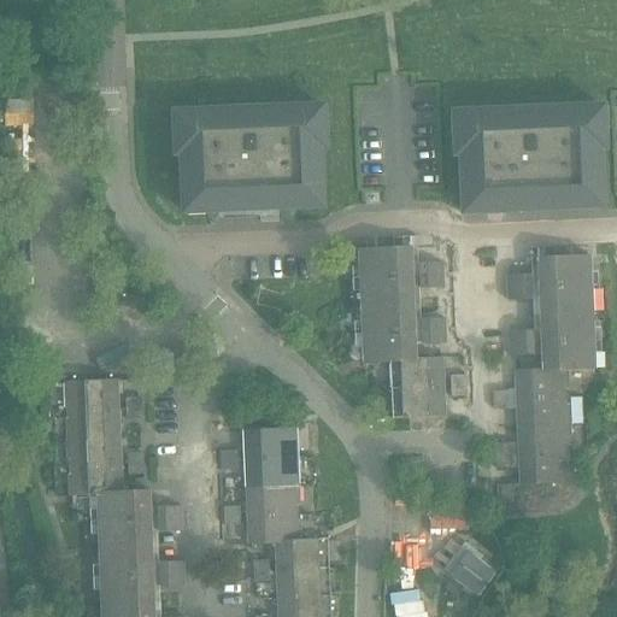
[(192,110),(180,110),(181,134),(174,134),(175,154),(180,153),(182,212),(259,209),(259,201),(280,200),(280,207),(321,206),(318,148),(324,147),(322,106),(192,112),(192,110)]
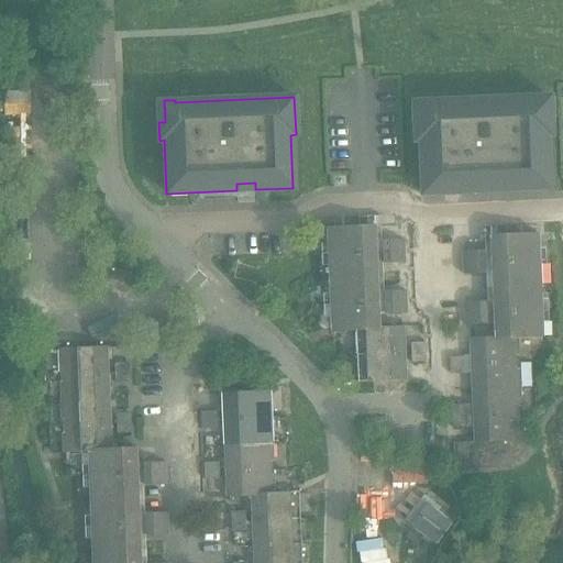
[(545,188),(548,188),(545,135),(551,134),(550,117),(543,117),(542,100),(549,100),(549,97),(493,99),(493,103),(470,105),(470,100),(414,102),(414,106),(420,106),(420,122),(414,122),(415,141),(420,140),(422,194),(424,192),(424,186),(441,186),(441,192),(492,190),(492,184),(510,183),(510,189),(528,188),(528,183),(544,181),(545,188)]
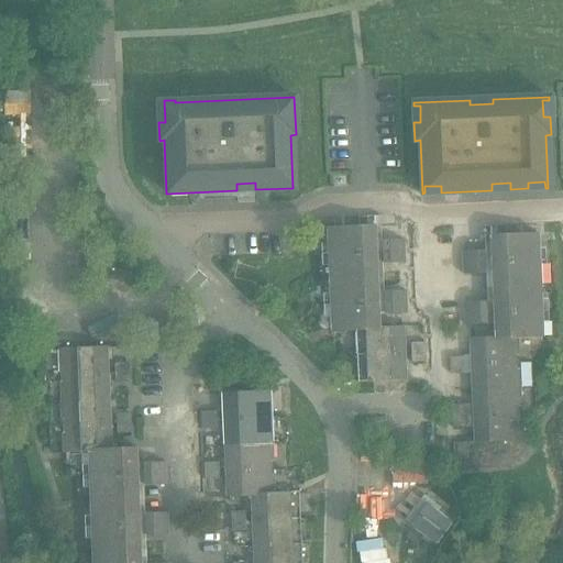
[(355,329),(378,328),(374,216),(357,217),(359,227),(326,228),(330,332),(355,331),(355,329)]
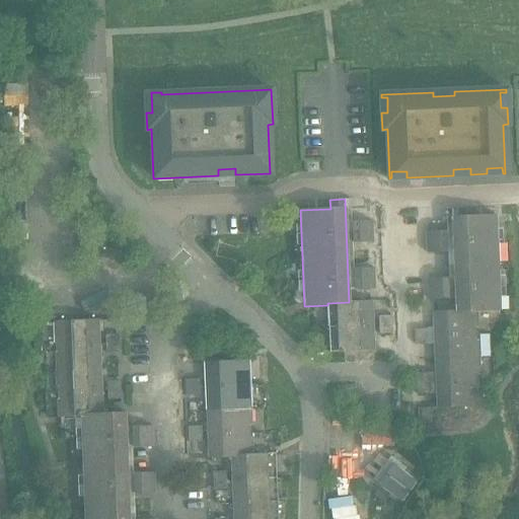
[(477,309),(477,311),(500,310),(497,214),(467,215),(466,207),(451,208),(455,310),(477,309)]
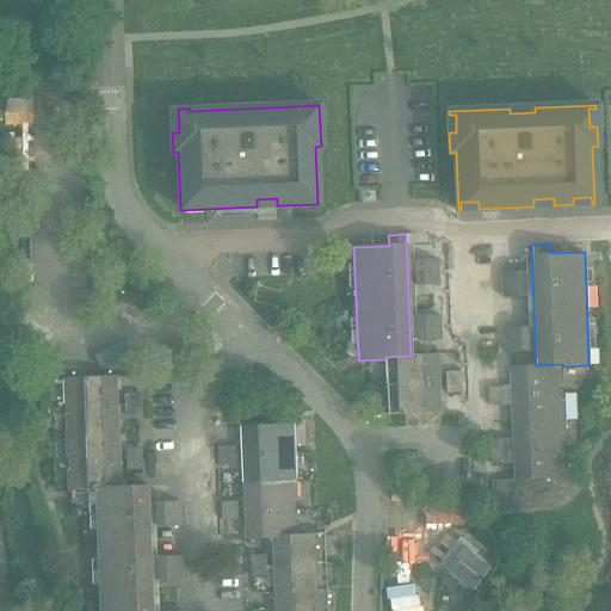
[(438,260),(431,260),(413,260),(414,285),(438,284),(438,260)]
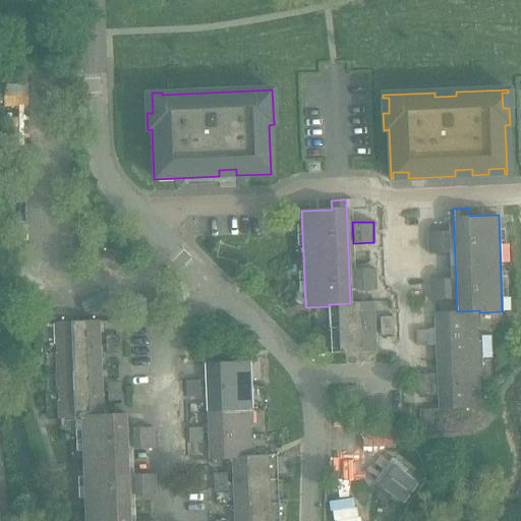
[(428,253),(433,253),(449,252),(448,232),(427,233),(428,253)]
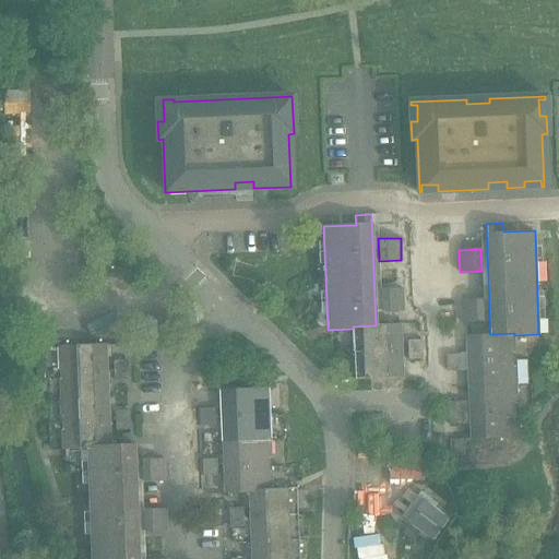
[(403,288),(396,289),(380,289),(381,312),(403,311),(403,288)]
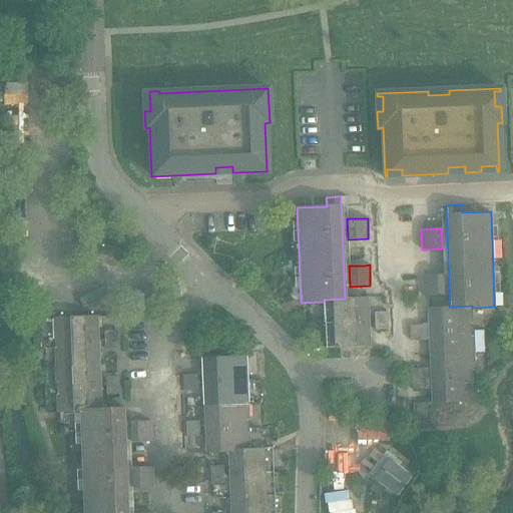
[(424,297),(429,297),(444,296),(443,275),(423,276),(424,297)]
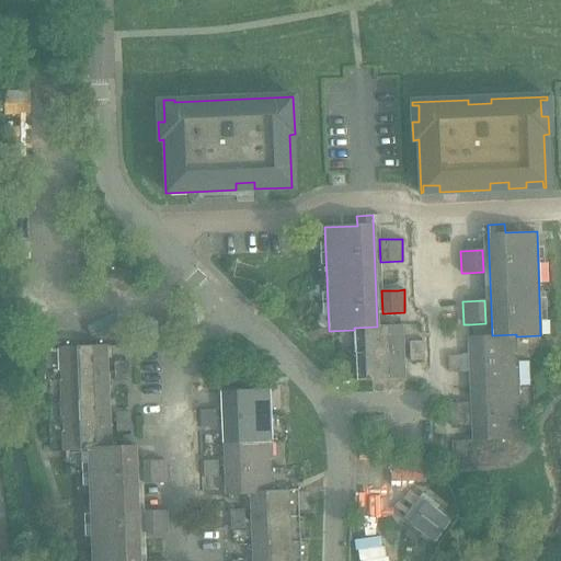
[(355,354),(402,352),(401,325),(377,327),(354,328),(354,330),(355,354)]
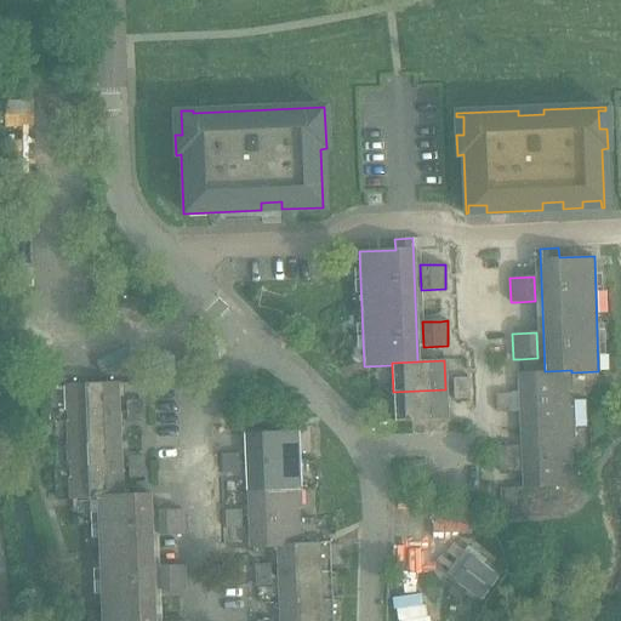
[(571,370),(545,371),(518,372),(519,402),(573,399),(571,372),(571,370)]
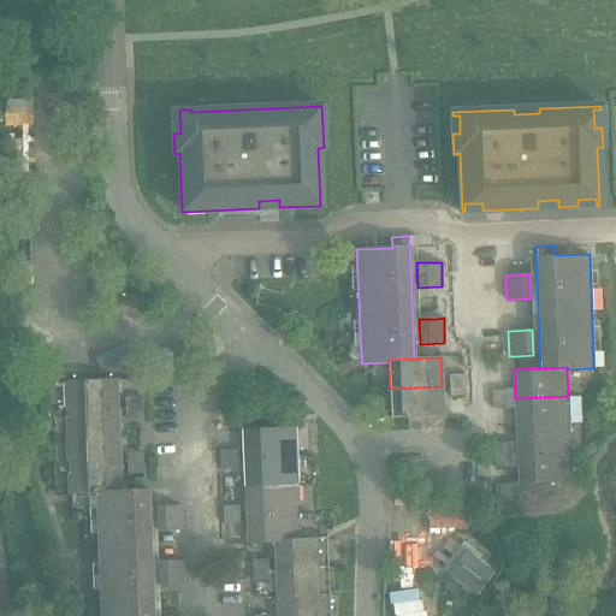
[(449,377),(450,386),(465,386),(465,375),(449,377)]
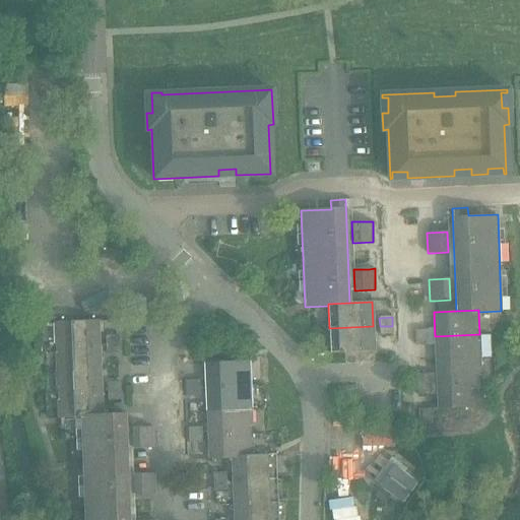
[(55,346),(99,345),(98,321),(54,322),(55,346)]
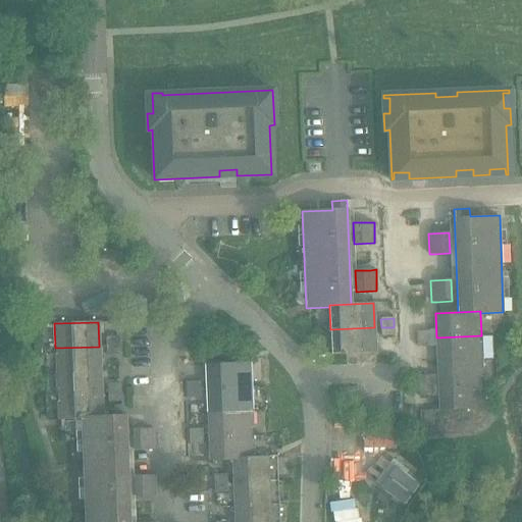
[(374,327),(330,329),(331,354),(375,353),(374,327)]
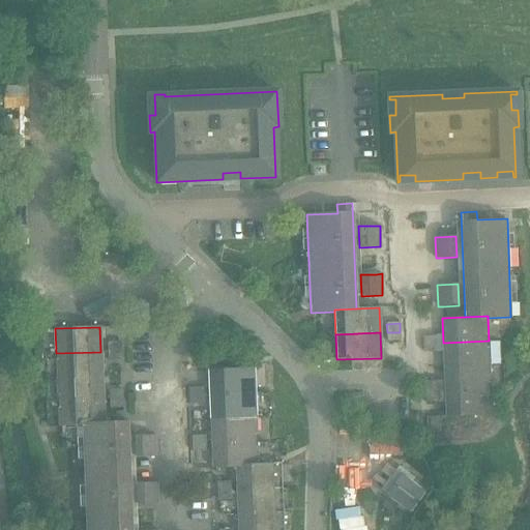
[(387,341),(399,341),(401,341),(400,332),(387,332),(387,341)]
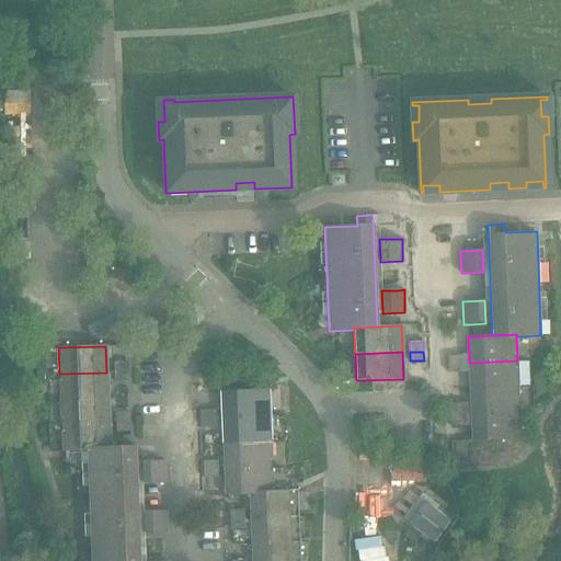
[(470,389),(518,387),(517,361),(469,363),(470,389)]
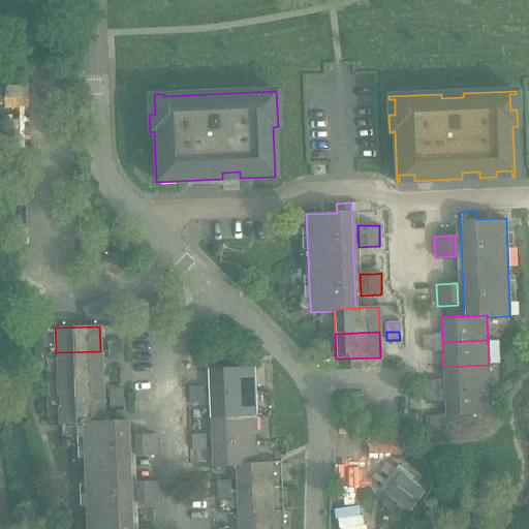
[(107,351),(121,350),(120,342),(107,343),(107,351)]
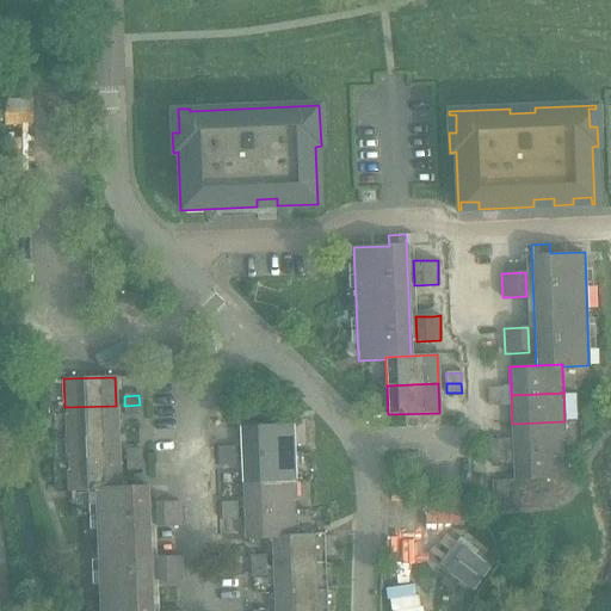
[(140,405),(124,406),(124,415),(140,415),(140,405)]
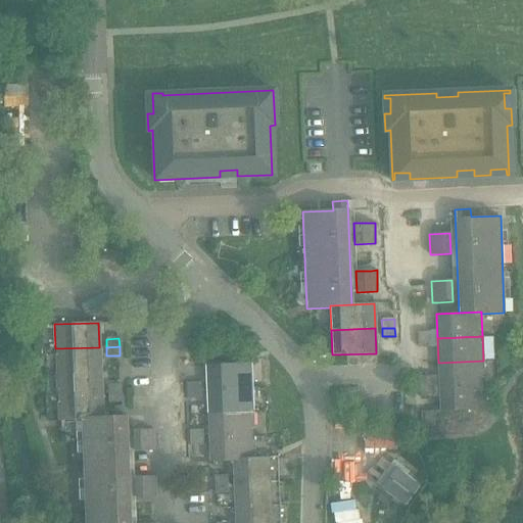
[(99,347),(55,348),(56,372),(100,371),(99,347)]
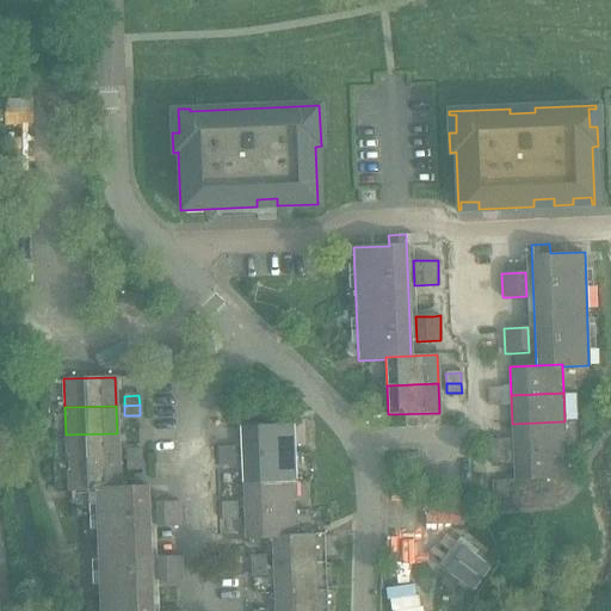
[(491,451),(565,449),(565,421),(512,424),(512,443),(507,443),(507,439),(489,439),(491,451)]
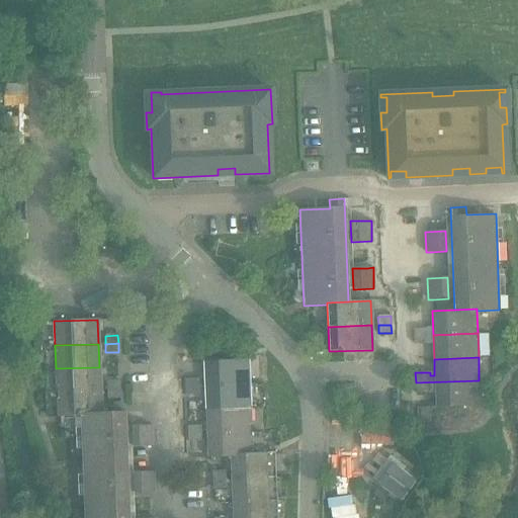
[(204,385),(249,383),(248,360),(203,361),(204,385)]
